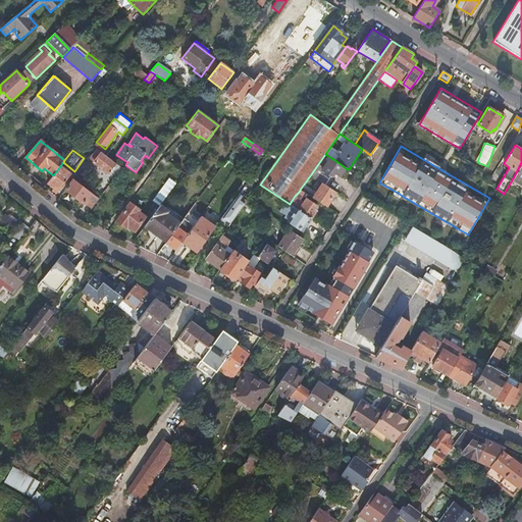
[(97,150),(92,156),(96,159),(93,163),(108,174),(114,179),(118,173),(122,168),(106,156),(97,150)]
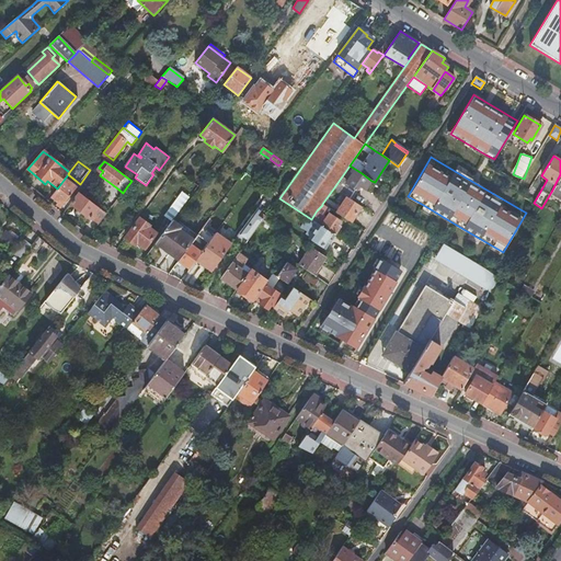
[(350,165),(334,187),(346,197),(351,199),(357,191),(356,190),(358,186),(364,190),(371,181),(362,173),(350,165)]
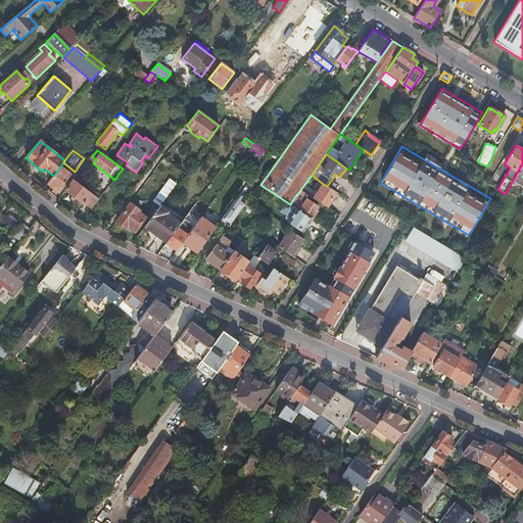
[(522,162),(514,179),(522,184),(522,162)]
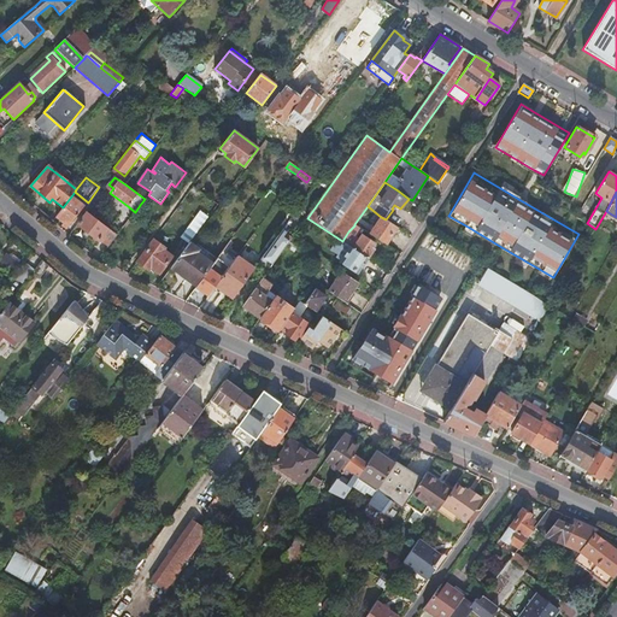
[(60,225),(66,230),(84,206),(71,197),(63,207),(56,217),(63,223),(60,225)]
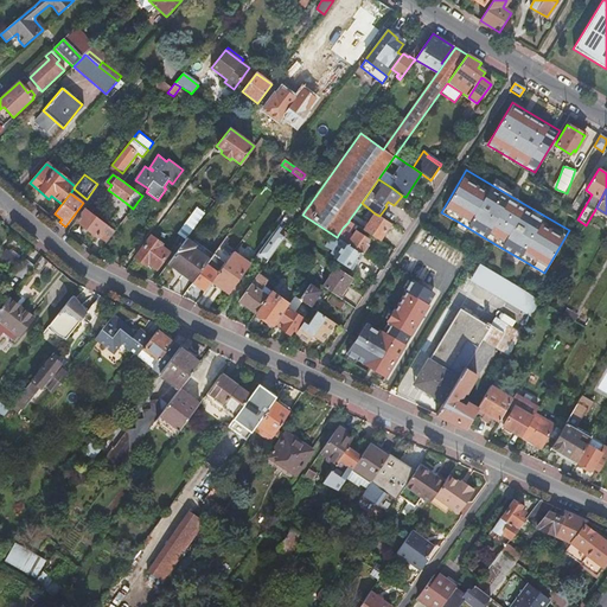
[(195,206),(178,234),(187,240),(204,211),(195,206)]
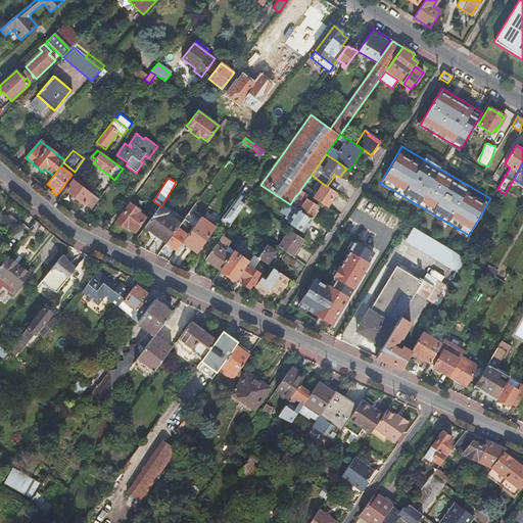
[(84,203),(92,208),(99,199),(74,180),(65,190),(84,204),(84,203)]
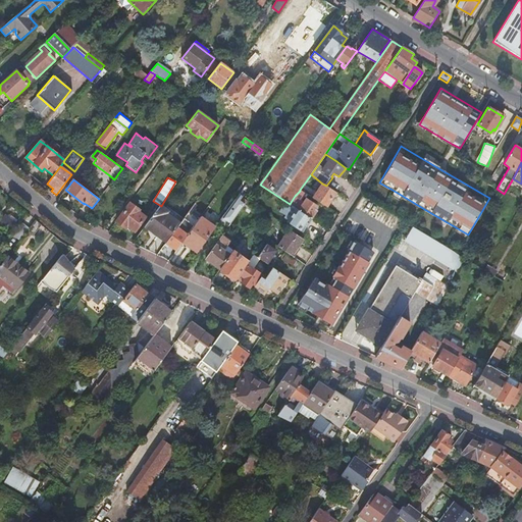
[(313,198),(325,207),(335,192),(326,186),(322,184),(313,198)]
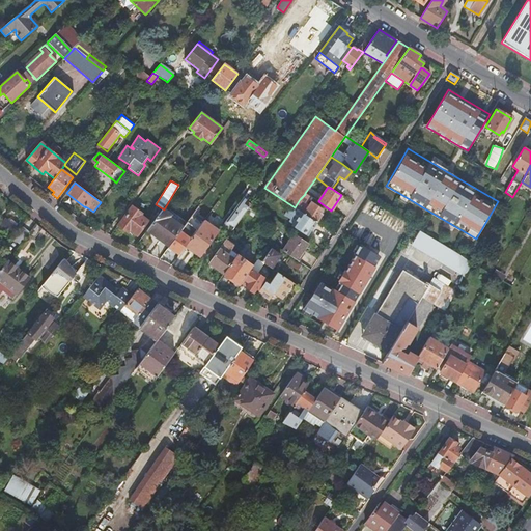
[(305,194),(300,199),(305,203),(309,196),(305,194)]
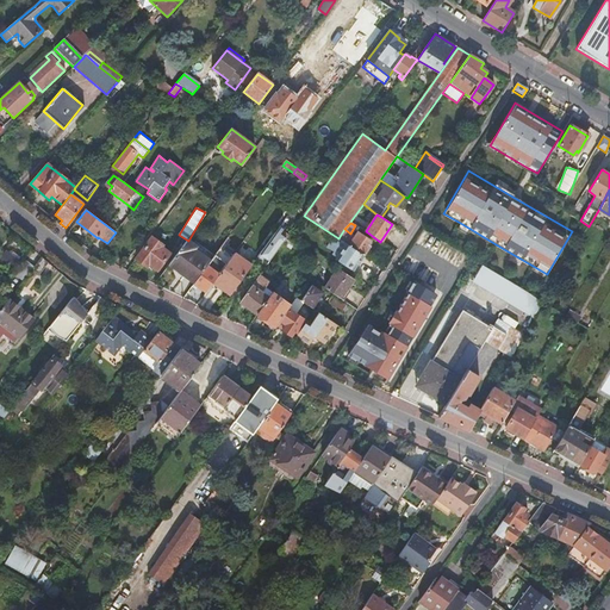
[(271,261),(286,238),(280,234),(281,231),(279,229),(261,254),(271,261)]
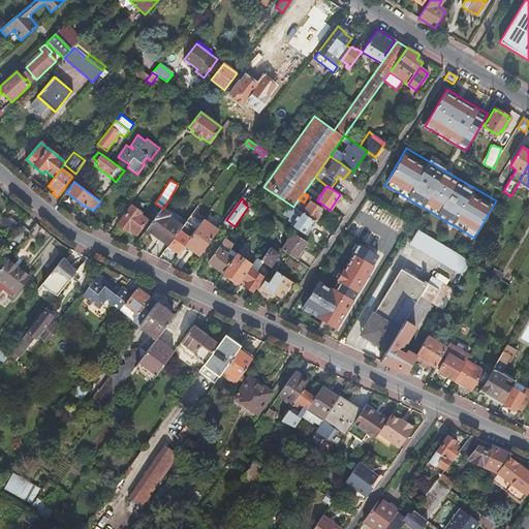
[(310,200),(302,213),(316,222),(321,214),(319,212),(321,209),(310,200)]
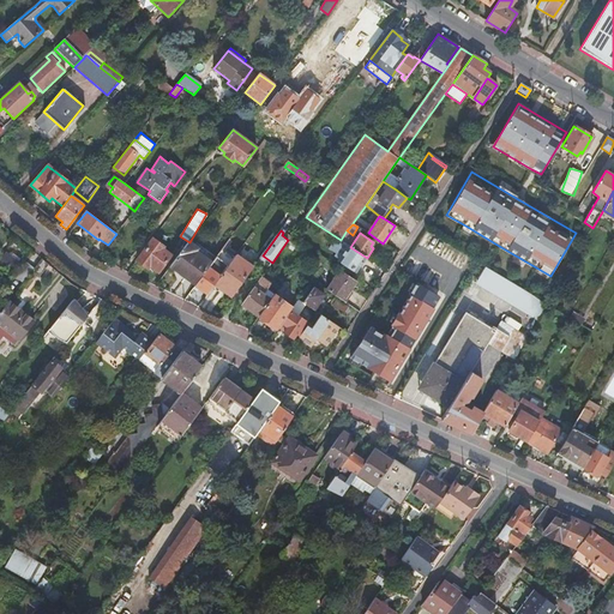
[(164,247),(154,239),(137,260),(149,270),(151,266),(158,272),(172,256),(163,248),(164,247)]
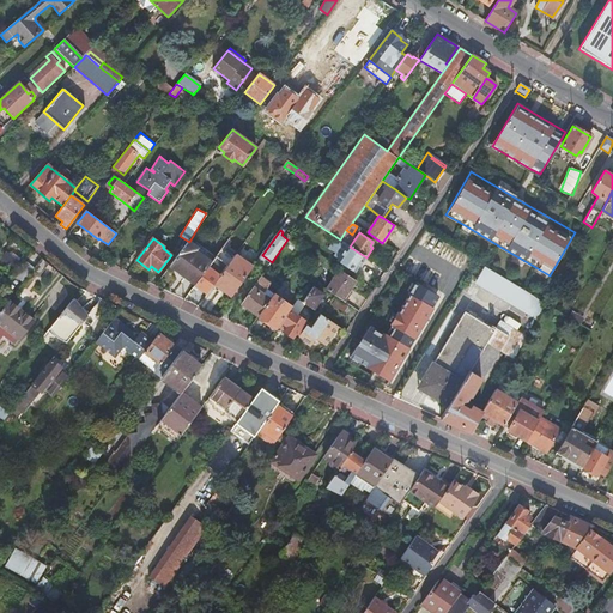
[(350,247),(340,240),(337,244),(345,250),(338,260),(356,273),(360,266),(374,275),(380,266),(366,258),(350,247)]
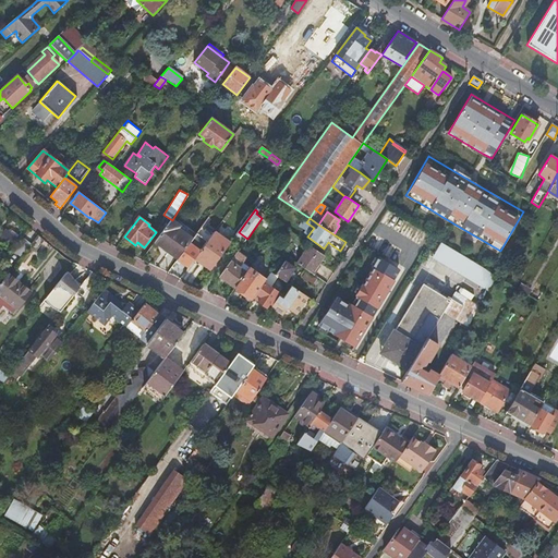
[(180,226),(171,219),(155,242),(178,258),(189,243),(192,239),(178,229),(180,226)]
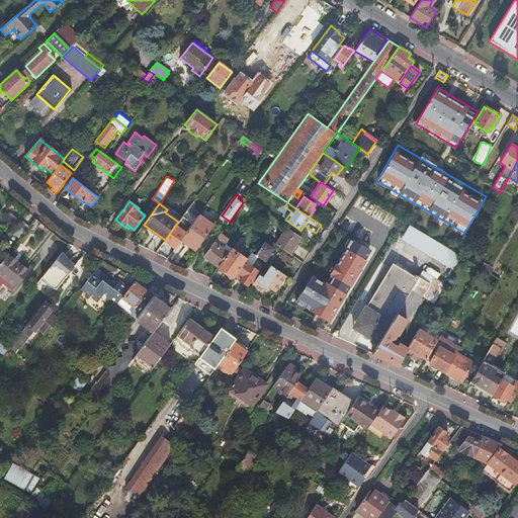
[(272,224),(274,221),(266,214),(264,219),(272,224)]
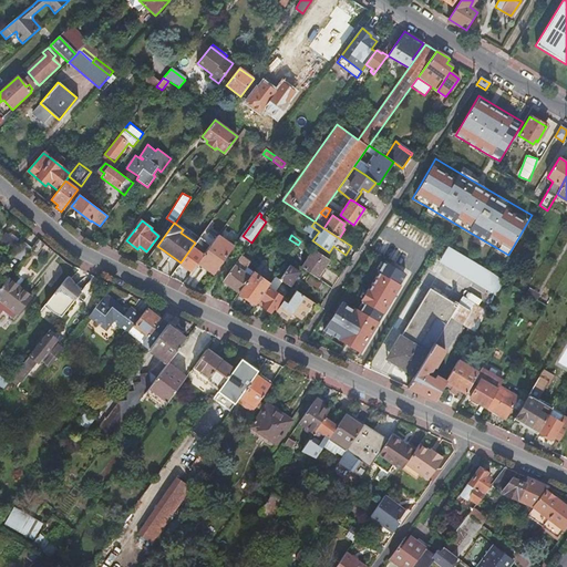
[(197,263),(214,275),(219,267),(227,256),(234,247),(218,236),(203,256),(197,263)]
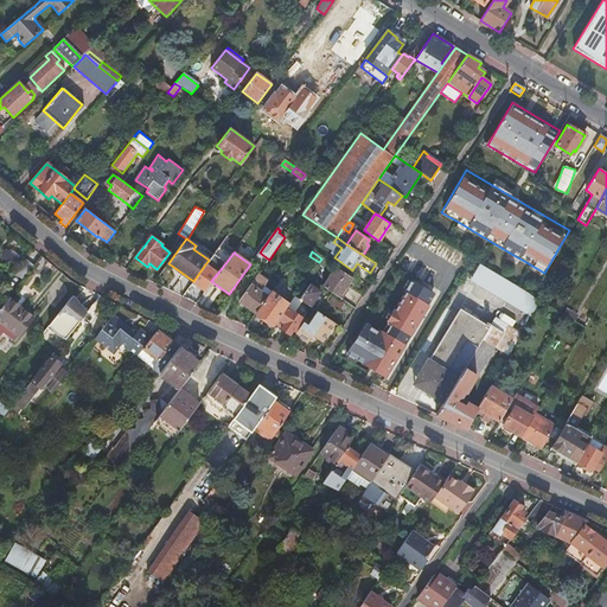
[(49,263),(40,256),(37,262),(32,268),(39,274),(49,263)]
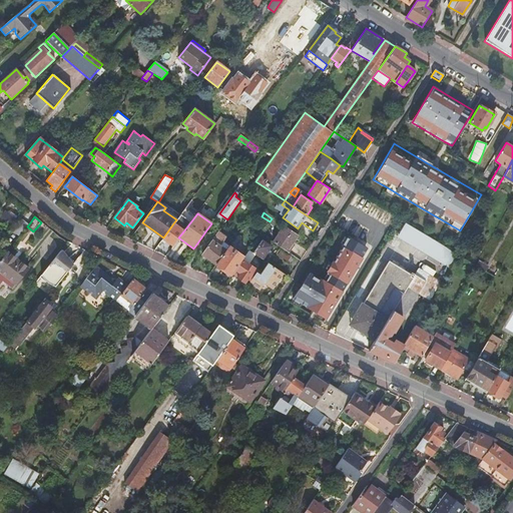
[(258,220),(267,226),(270,221),(262,216),(258,220)]
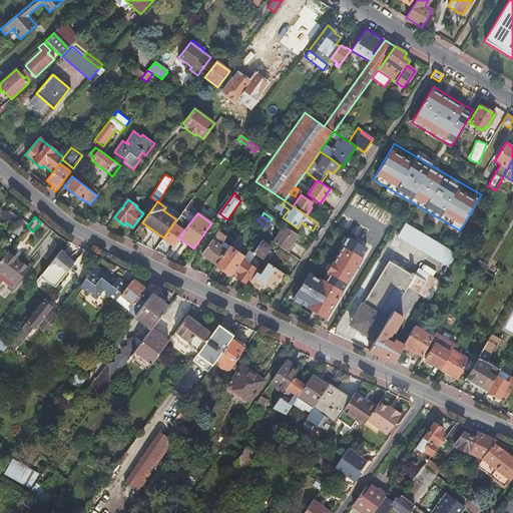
[(27,226),(31,221),(25,217),(16,228),(22,232),(27,226)]
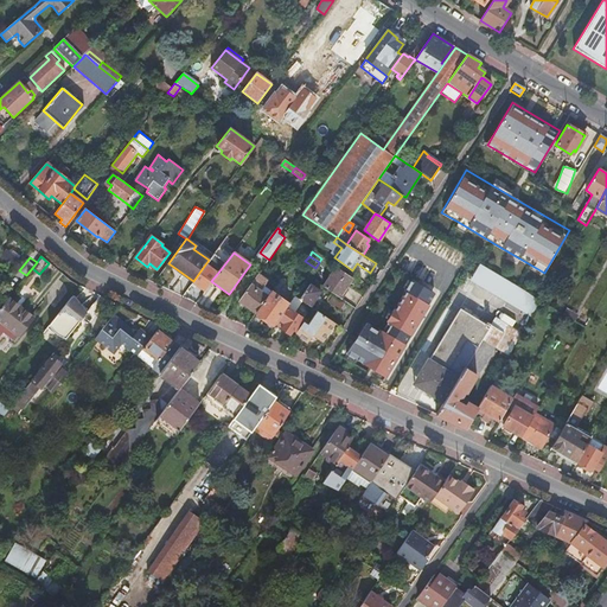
[(204,291),(211,281),(217,274),(205,264),(193,281),(192,282),(204,291)]
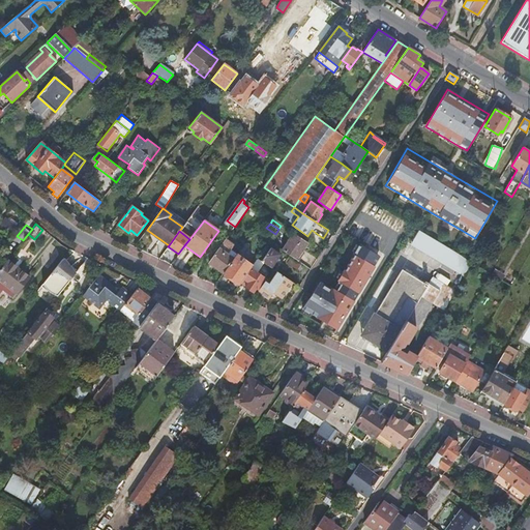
[(464,276),(471,264),(418,232),(412,242),(411,244),(464,276)]
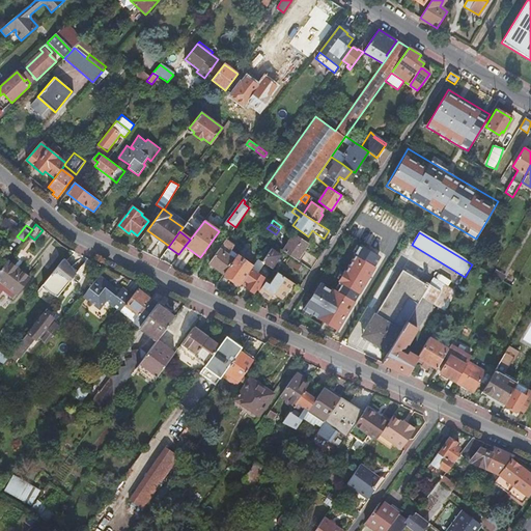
[(282,251),(296,260),(308,243),(295,233),(282,251)]
